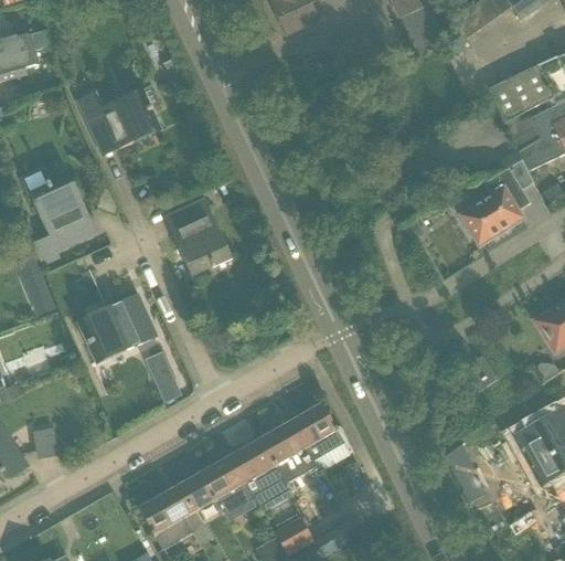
[(270,1),(285,33),(319,18),(310,0),(274,0),(270,1)]
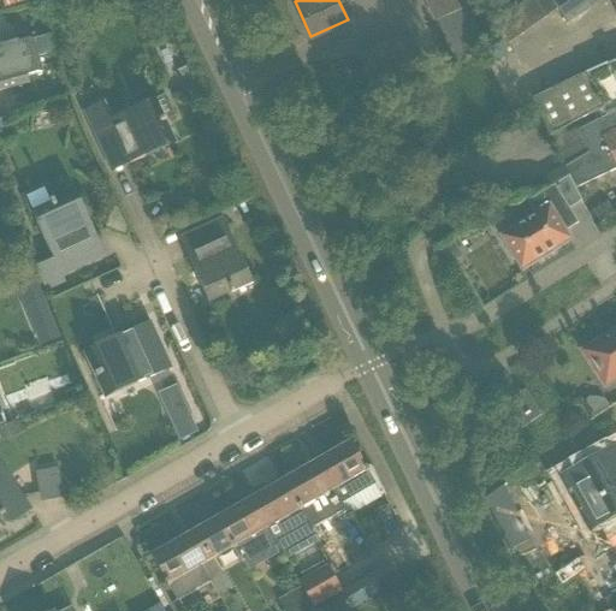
[(422,0),(430,17),(462,4),(461,0),(422,0)]
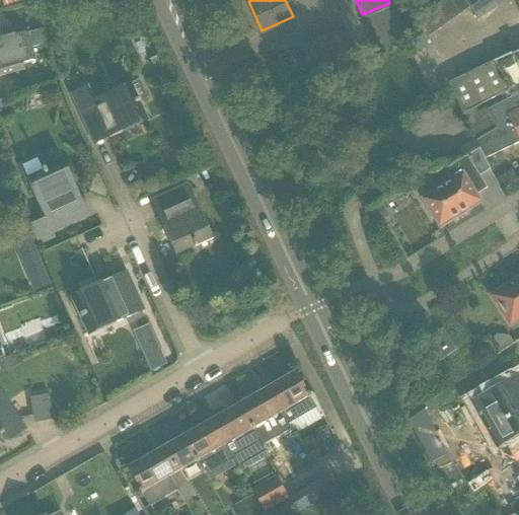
[(421,21),(415,25),(423,38),(469,5),(476,16),(502,0),(439,0),(417,16),(421,21)]
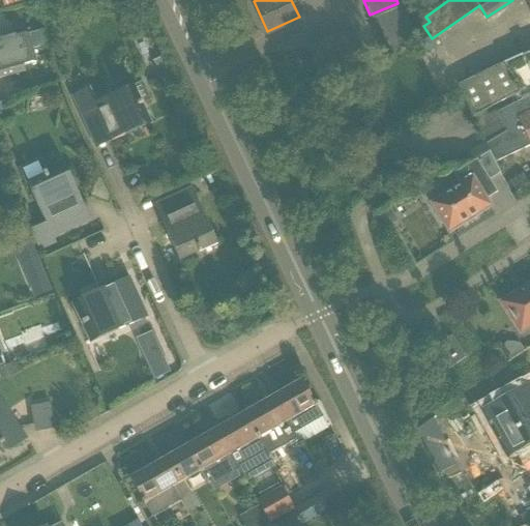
[(0,75),(25,69),(24,63),(36,60),(30,31),(16,35),(13,28),(0,31),(0,75)]
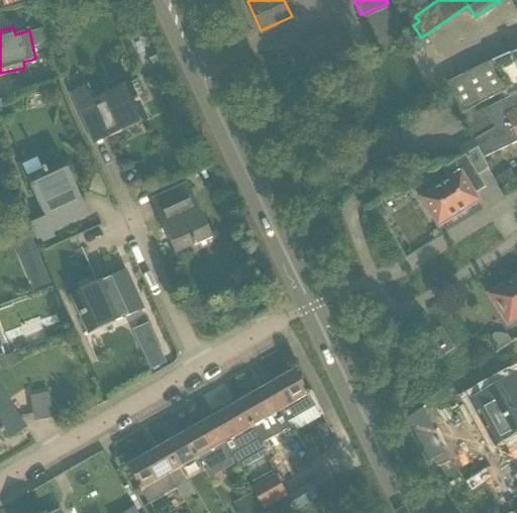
[(516,45),(491,59),(506,88),(509,94),(516,90),(516,45)]
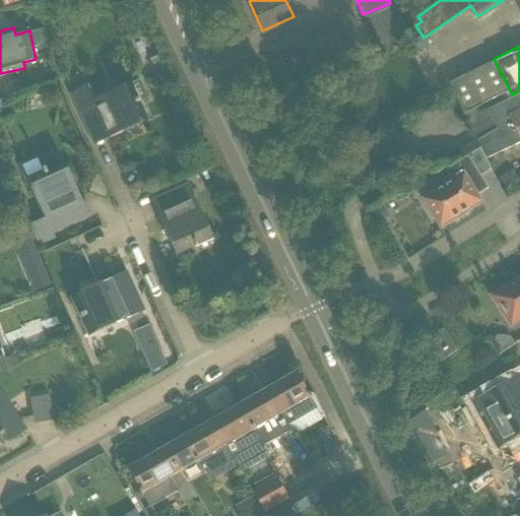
[(464,111),(509,88),(494,59),(449,80),(464,111)]
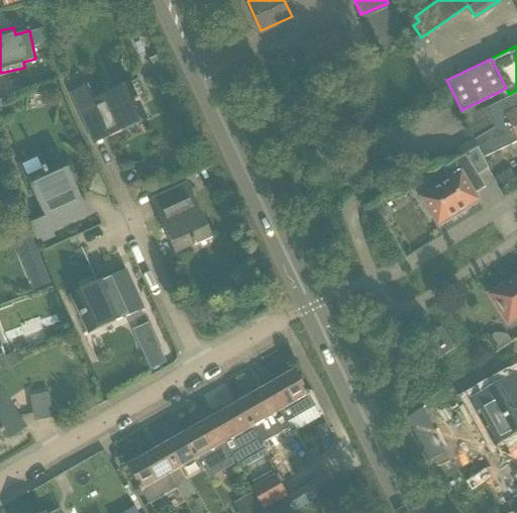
[(101,118),(109,134),(121,129),(120,125),(143,115),(136,99),(139,98),(131,80),(93,97),(87,82),(71,90),(87,125),(101,118)]
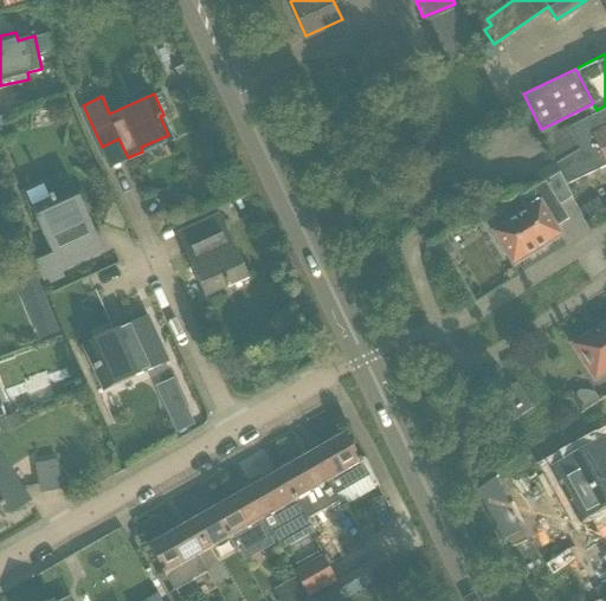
[(560,169),(560,170),(566,182),(605,162),(605,107),(597,111),(568,124),(580,147),(555,160),(560,169)]
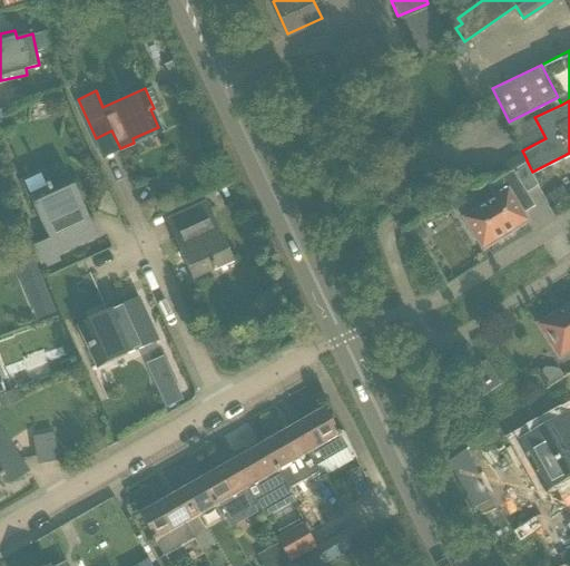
[(9,105),(0,107),(0,117),(11,114),(9,105)]
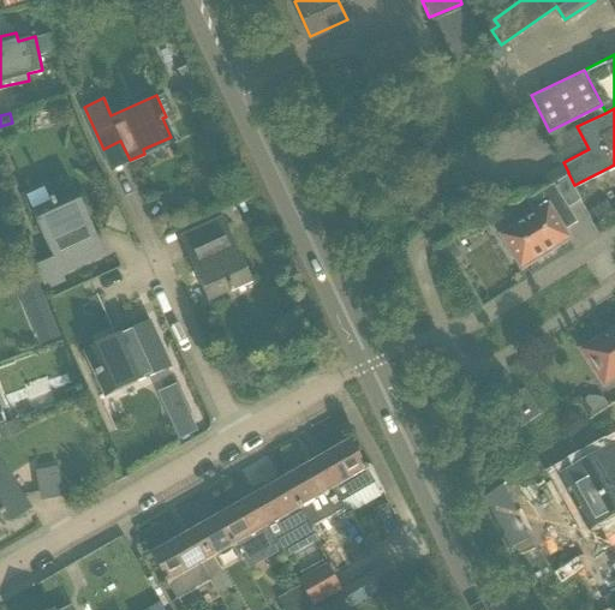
[(568,172),(563,162),(562,163),(541,174),(545,184),(568,172)]
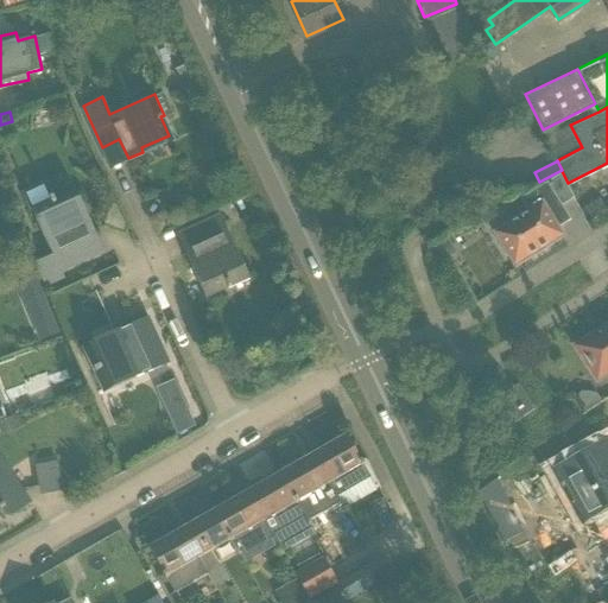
[(508,252),(514,261),(532,251),(533,253),(545,246),(544,242),(561,232),(557,226),(570,216),(562,203),(574,195),(568,183),(562,171),(546,179),(524,194),(532,207),(495,230),(501,240),(499,241),(506,253),(508,252)]
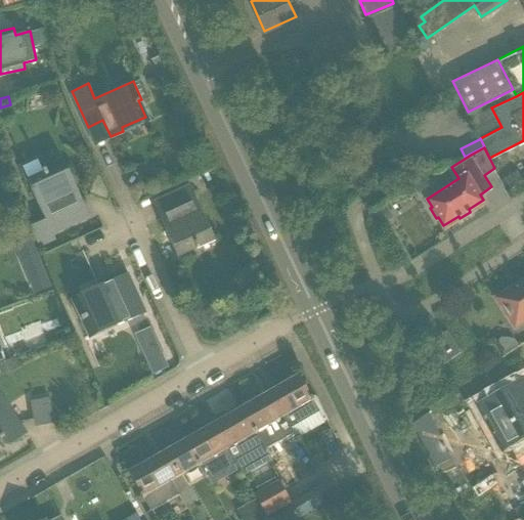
[(0,161),(0,180),(10,177),(4,160),(0,161)]
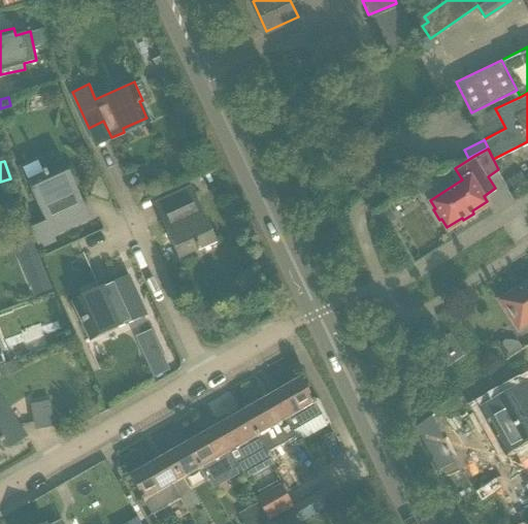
[(28,224),(38,247),(54,239),(52,234),(72,224),(65,208),(83,201),(77,188),(73,190),(63,165),(46,172),(45,169),(27,177),(44,217),(28,224)]
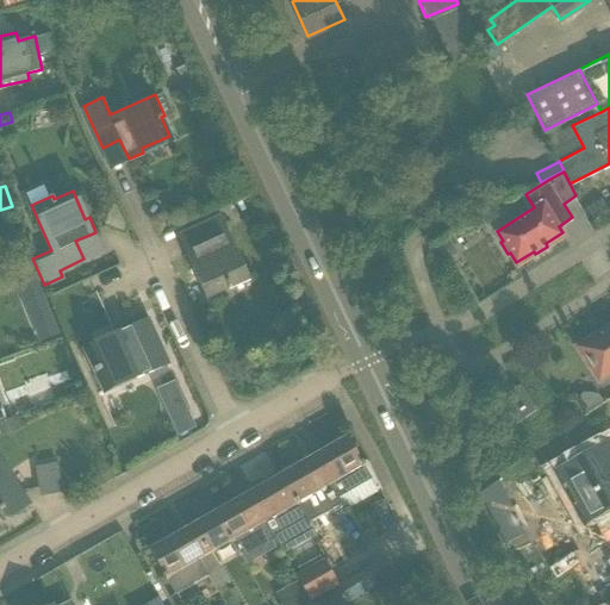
[(195,263),(209,291),(226,282),(229,287),(249,278),(219,213),(197,223),(205,242),(186,250),(192,266),(195,263)]
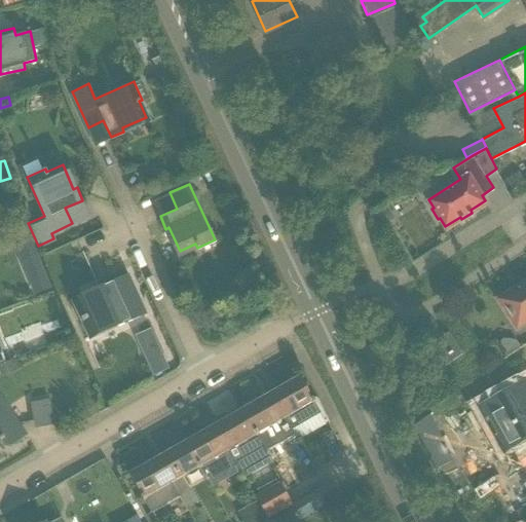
[(2,202),(0,202),(0,219),(1,223),(9,219),(14,217),(15,220),(25,217),(16,196),(2,202)]
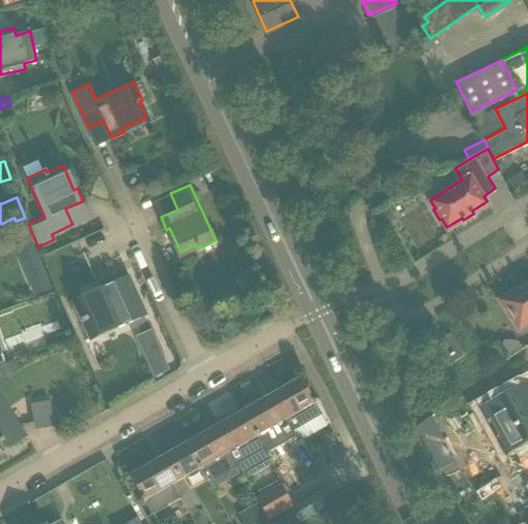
[(389,205),(376,213),(384,224),(391,220),(393,214),(389,205)]
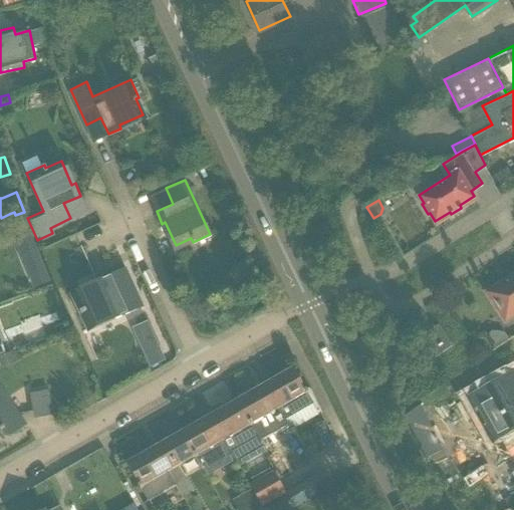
[(30,230),(13,237),(19,252),(36,245),(30,230)]
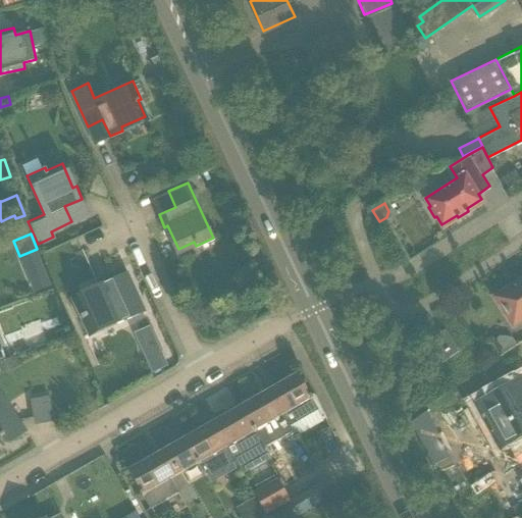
[(99,287),(75,298),(83,314),(80,316),(81,317),(89,334),(96,331),(145,309),(127,270),(98,283),(99,287)]
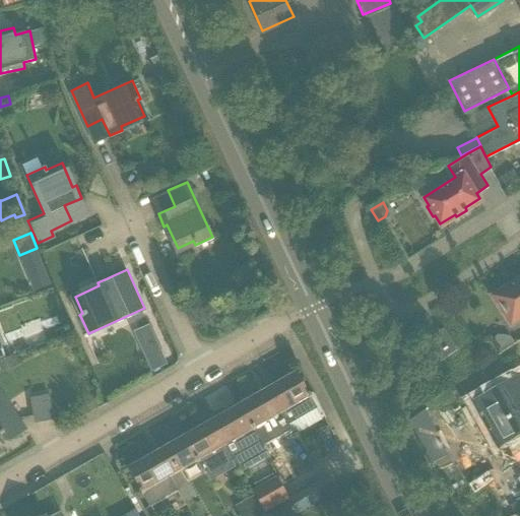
[(519,316),(519,274),(506,284),(503,284),(496,288),(495,292),(492,294),(510,323),(519,316)]
